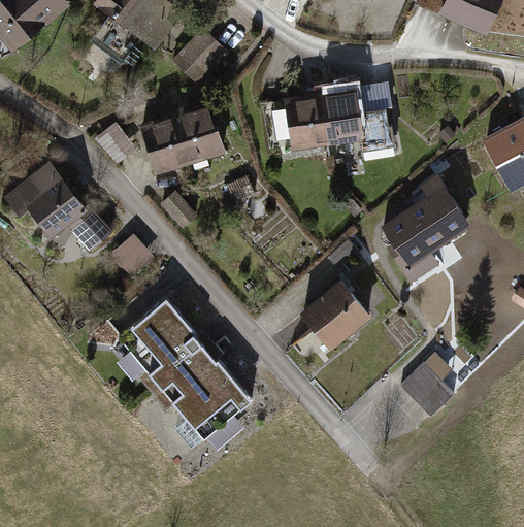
[(8,47),(10,52),(69,7),(63,0),(0,0),(0,54),(8,47)]
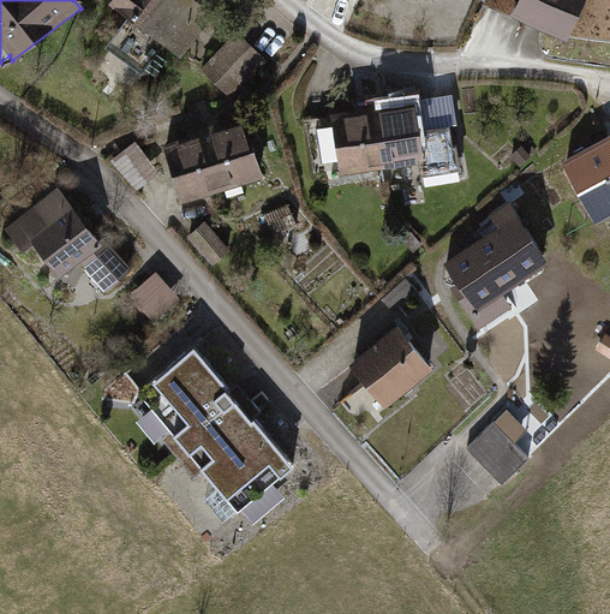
[(113,0),(112,3),(119,7),(99,36),(126,57),(148,27),(142,23),(157,0),(113,0)]
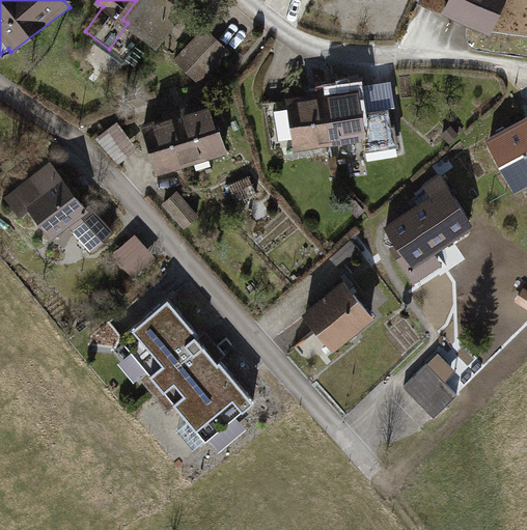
[(422,0),(490,34),(506,0),(422,0)]
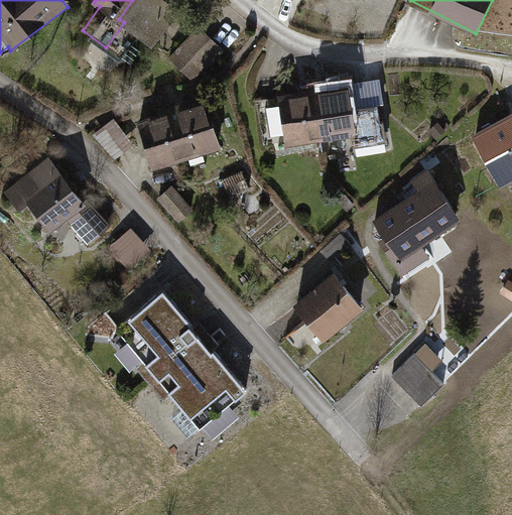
[(223,51),(198,27),(166,58),(192,83),(223,51)]
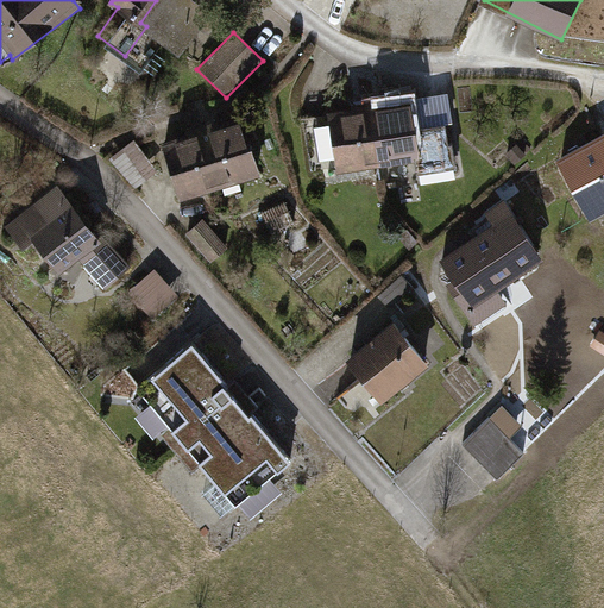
[(450,85),(433,87),(435,105),(452,102),(450,85)]
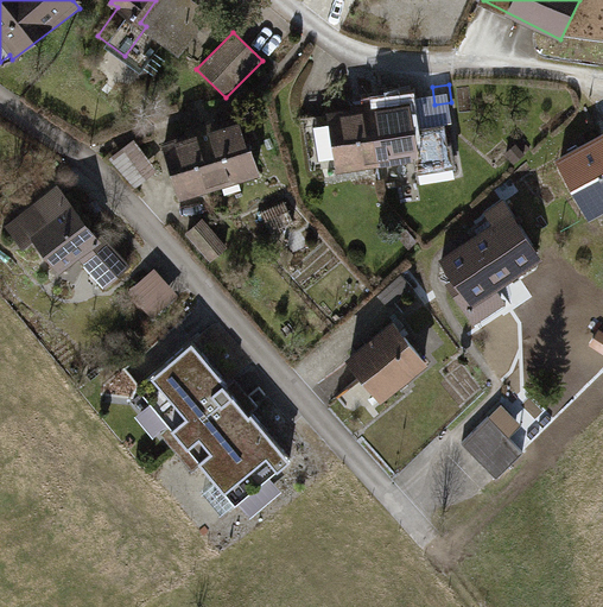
[(369,105),(379,162),(416,157),(417,170),(448,165),(442,125),(414,130),(410,99),(369,105)]
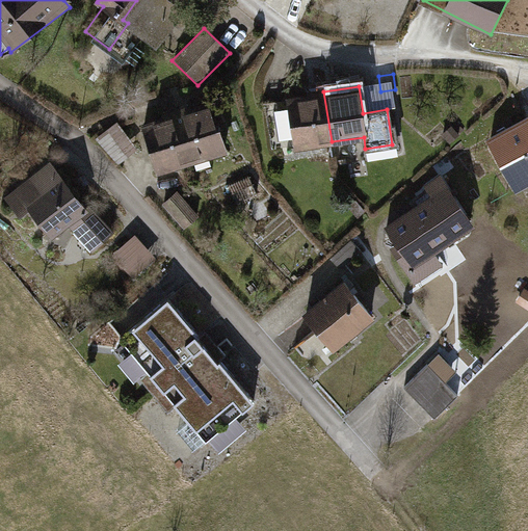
[(323,91),(287,97),(294,148),(332,141),(323,91)]
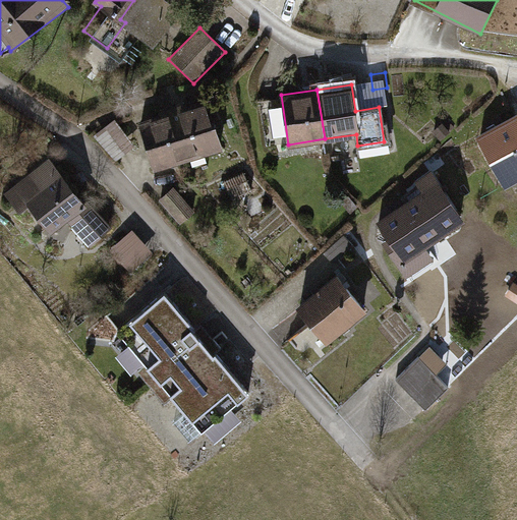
[(210,99),(174,109),(189,161),(190,167),(209,162),(207,155),(224,151),(210,99)]
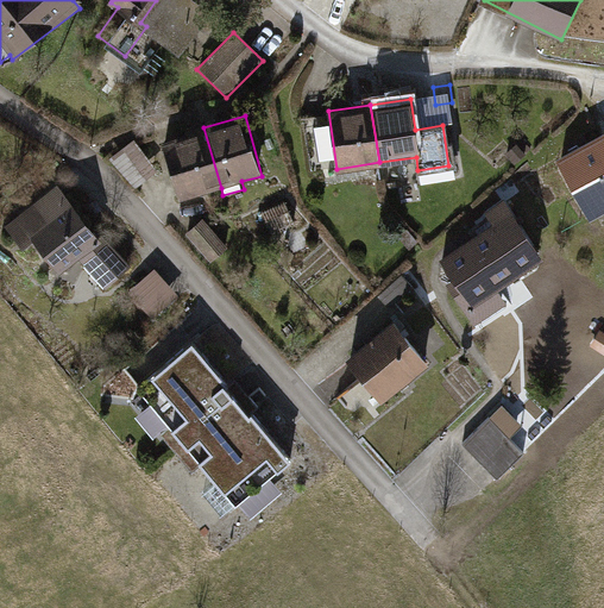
[(221,188),(203,127),(162,139),(180,200),(221,188)]
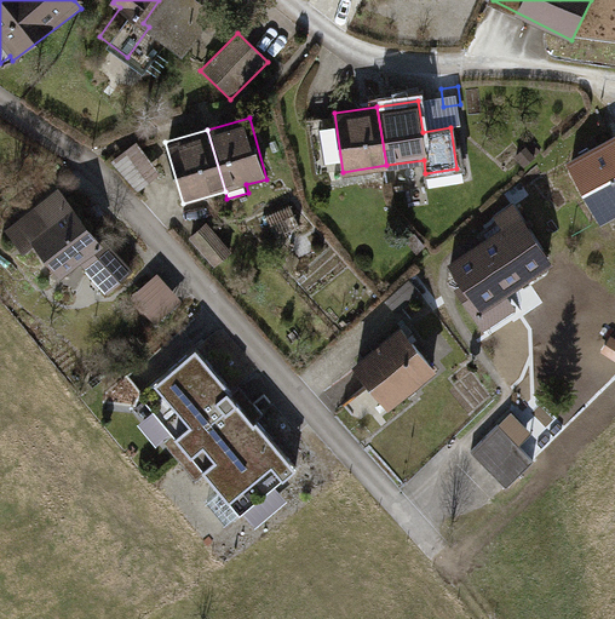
[(614,136),(569,160),(602,223),(614,216),(614,136)]
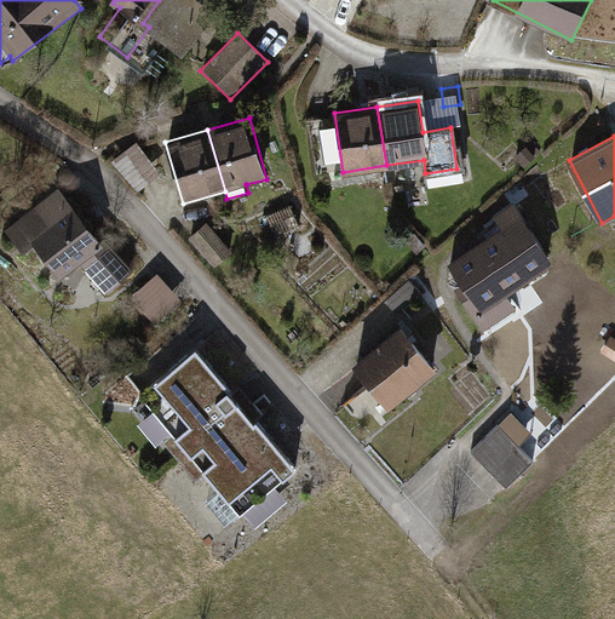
[(113,161),(136,189),(159,172),(137,143),(113,161)]
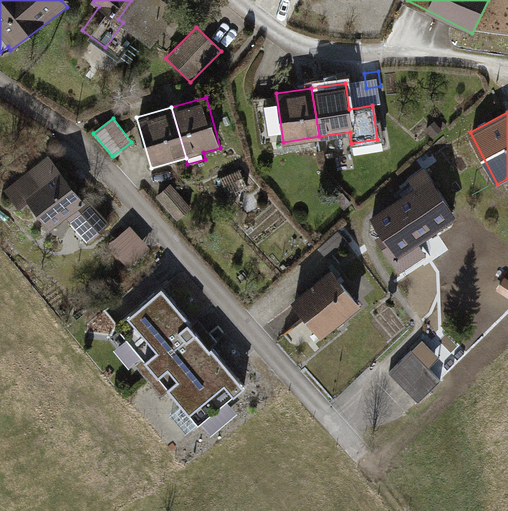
[(75,254),(109,224),(47,153),(5,190),(20,207),(30,199),(53,226),(65,215),(71,222),(57,233),(75,254)]
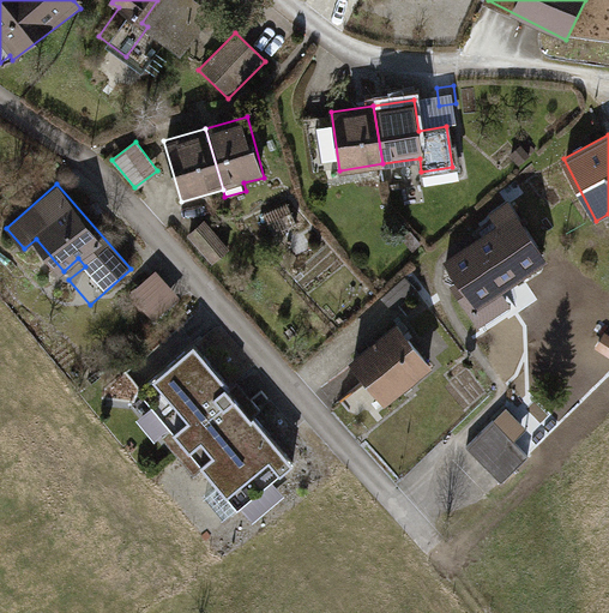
[(499,292),(547,259),(507,202),(489,214),(493,220),(463,240),(466,246),(442,263),(454,281),(450,284),(482,331),(512,311),(499,292)]
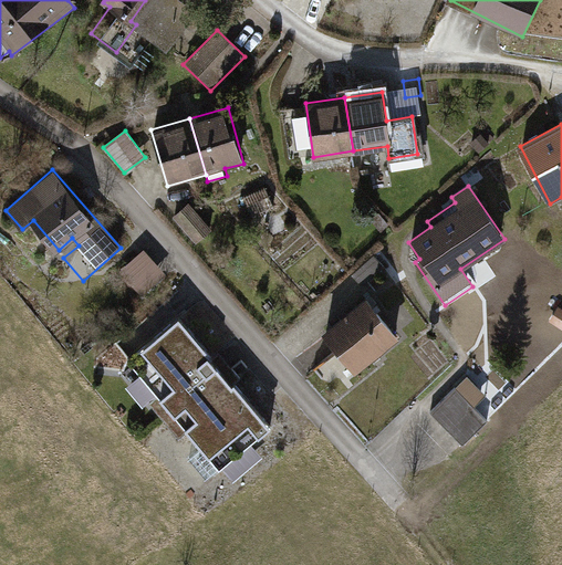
[(170,217),(196,248),(215,232),(189,202),(170,217)]
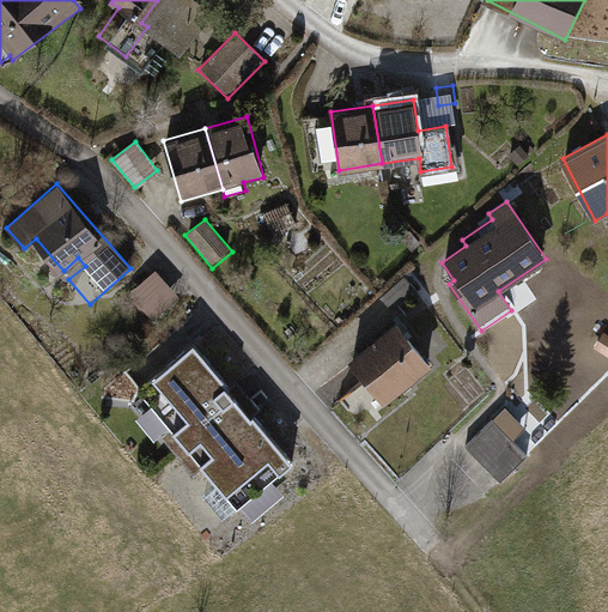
[(180,298),(154,270),(128,294),(153,322),(180,298)]
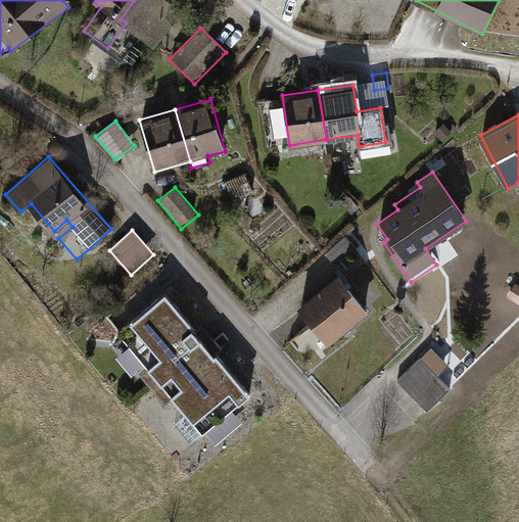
[(339,275),(297,307),(312,325),(302,332),(314,347),(324,340),(329,346),(371,314),(339,275)]
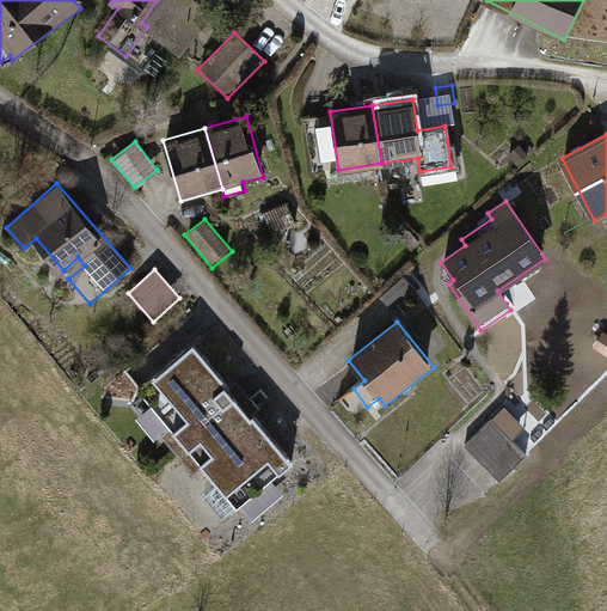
[(245,411),(252,405),(232,382),(225,386),(188,342),(133,389),(166,428),(157,437),(189,475),(197,469),(232,511),(289,463),(245,411)]
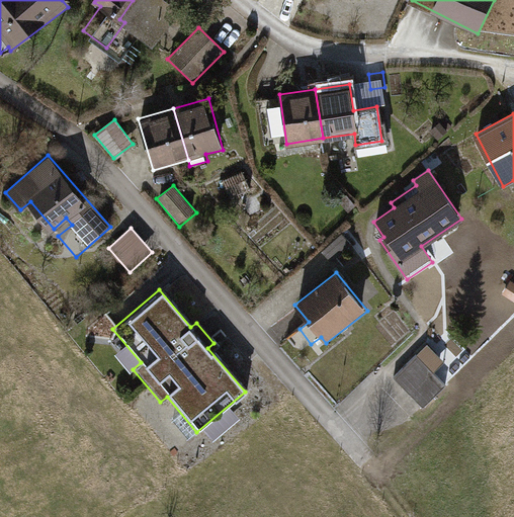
[(427,346),(394,377),(423,409),(445,388),(433,374),(444,364),(427,346)]
